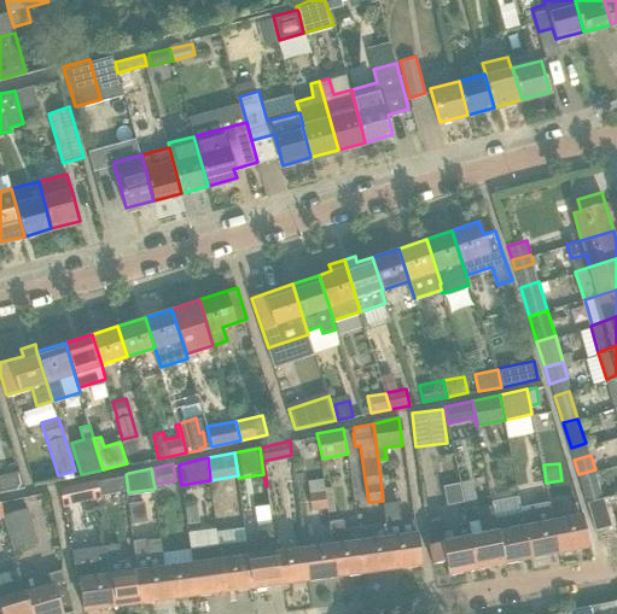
[(587,501),(603,496),(595,469),(578,474),(587,501)]
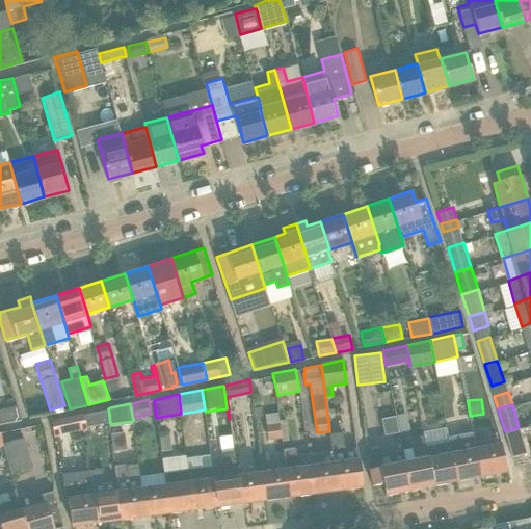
[(0,422),(21,418),(17,405),(0,408),(0,422)]
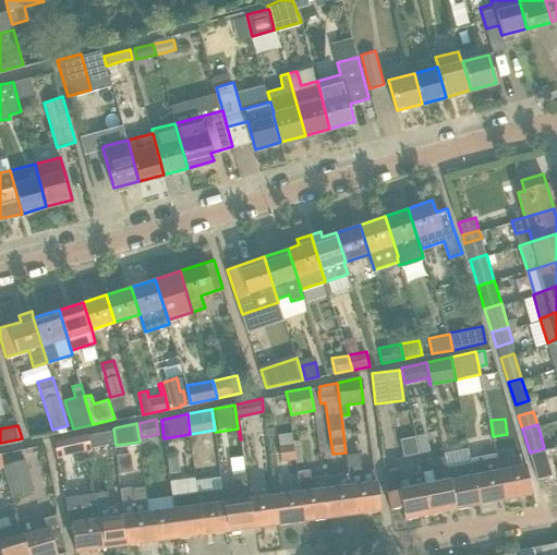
[(91,446),(112,441),(110,429),(88,433),(91,446)]
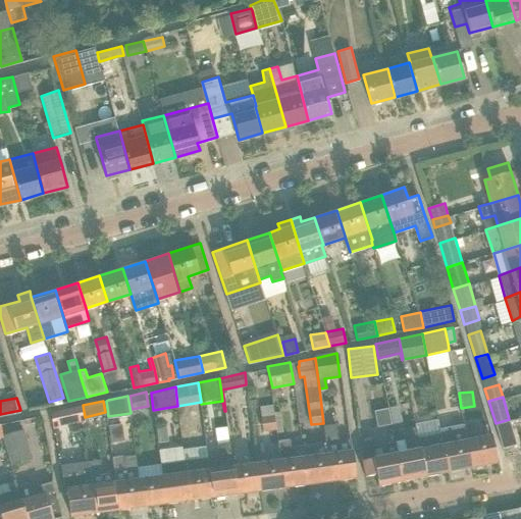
[(52,424),(85,417),(83,405),(49,413),(52,424)]
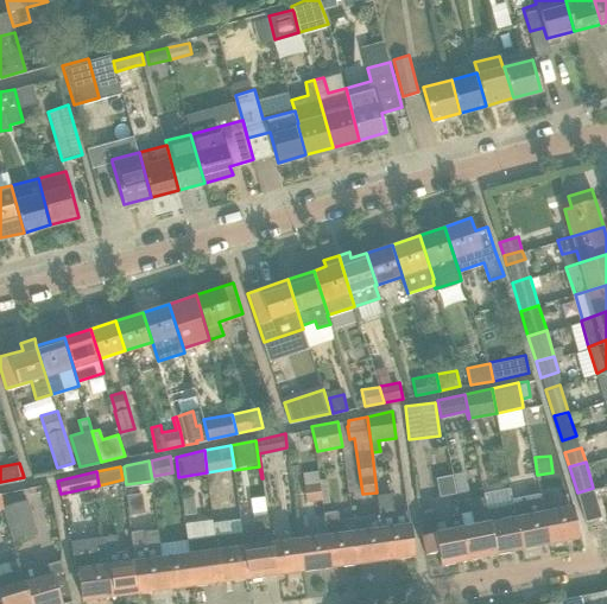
[(305,500),(321,498),(318,483),(304,484),(305,500)]
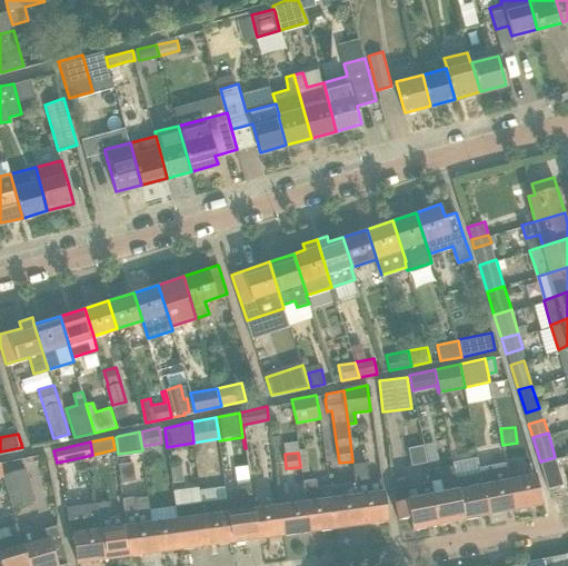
[(557,468),(567,465),(567,460),(566,455),(555,458),(555,457),(540,462),(551,500),(566,496),(557,468)]
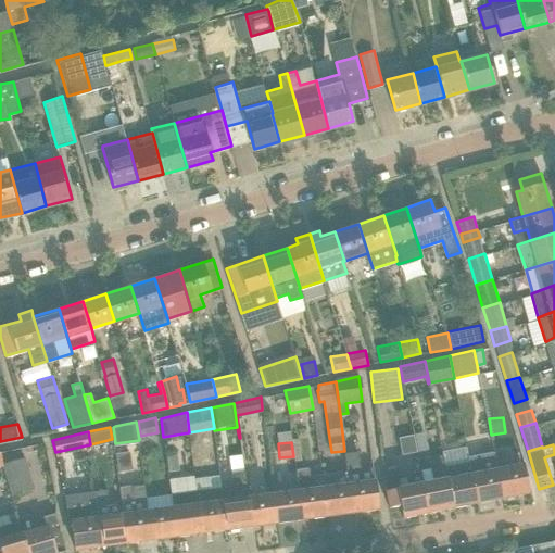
[(4,462),(2,451),(0,450),(0,465),(3,465),(13,495),(4,462)]
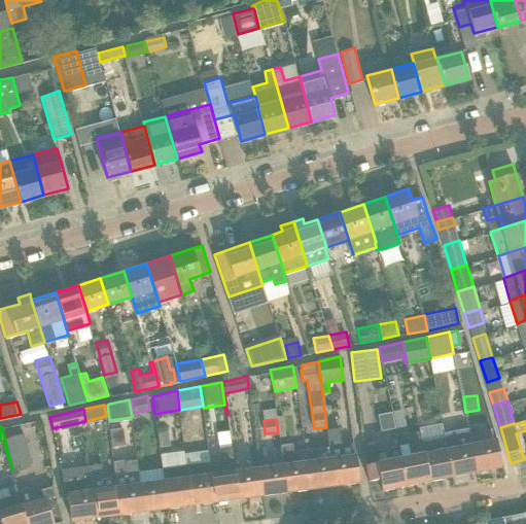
[(353,443),(341,444),(339,427),(327,429),(330,456),(335,485),(359,482),(353,443)]
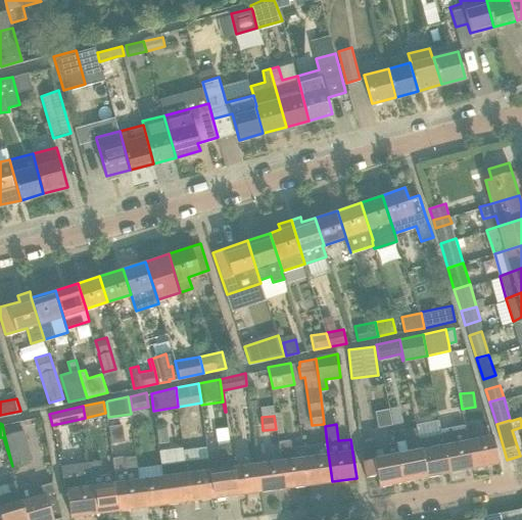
[(440,429),(440,433),(441,433),(443,444),(444,444),(451,472),(474,467),(468,440),(465,424),(440,429)]
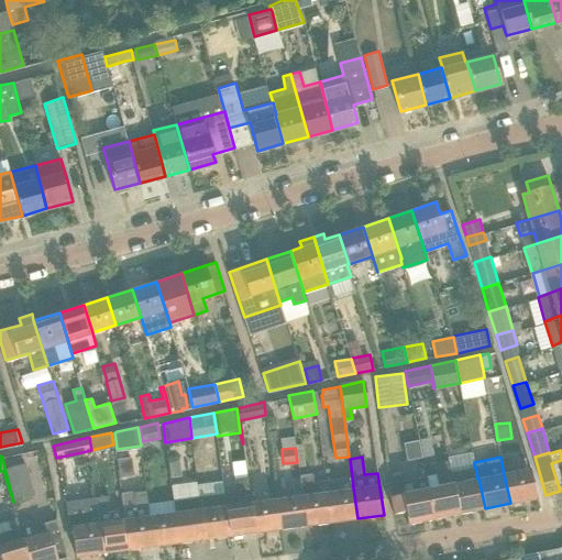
[(179,459),(168,460),(171,476),(182,474),(179,459)]
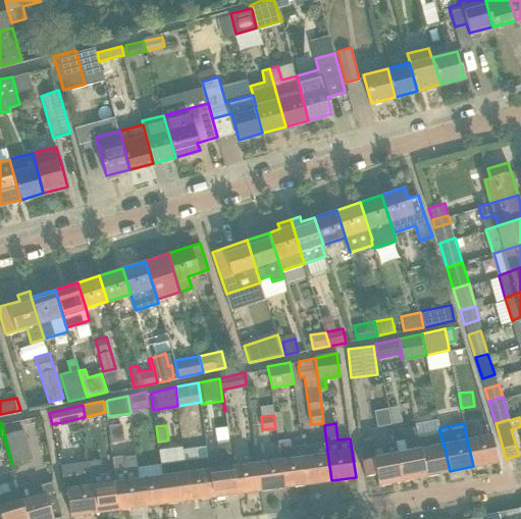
[(331,480),(327,452),(324,425),(322,425),(324,442),(302,445),(307,483),(331,480)]
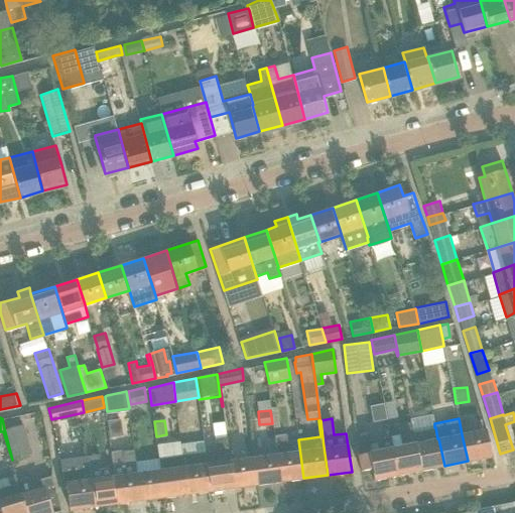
[(400,433),(389,435),(392,446),(393,446),(394,447),(392,447),(398,475),(421,470),(413,431),(412,431),(410,421),(398,424),(400,433)]
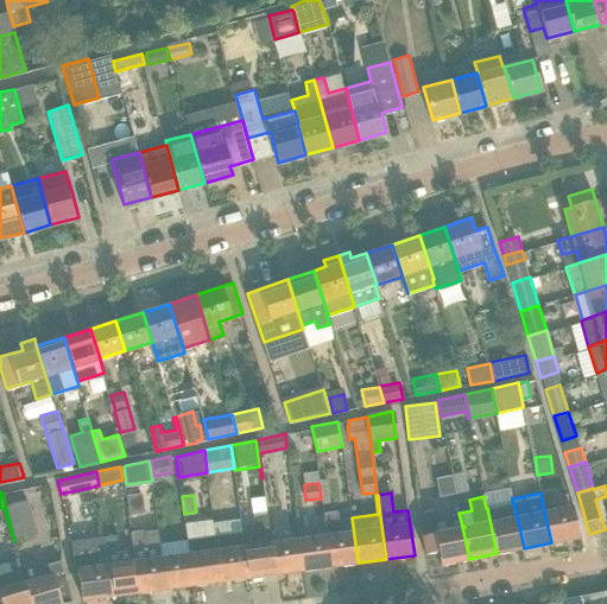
[(14,541),(38,534),(26,500),(5,504),(14,541)]
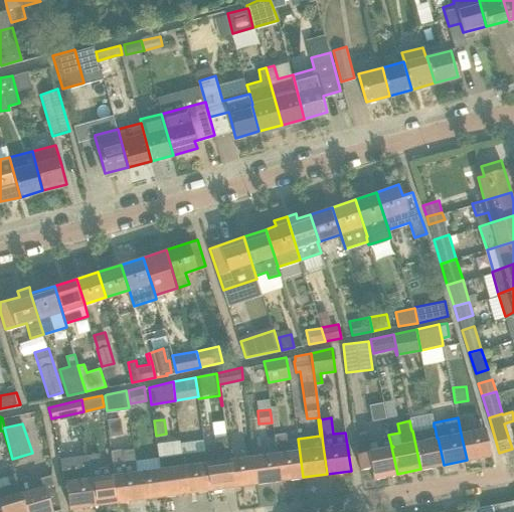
[(438,438),(437,438),(435,427),(434,427),(412,431),(420,469),(444,465),(438,438)]
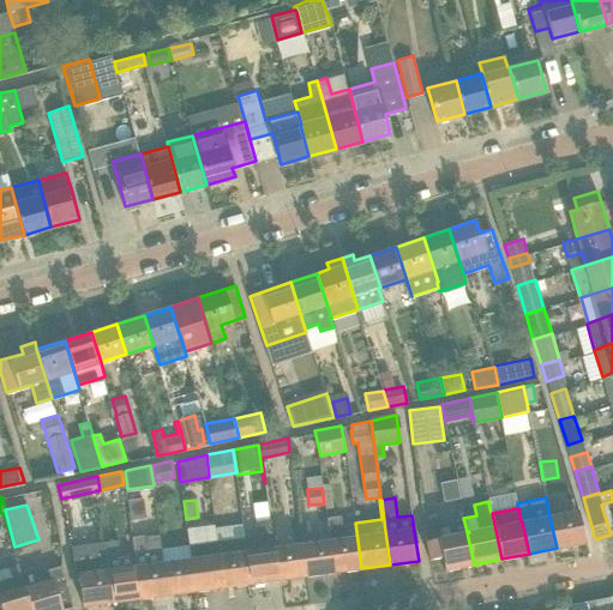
[(584,543),(580,519),(578,512),(550,517),(557,548),(584,543)]
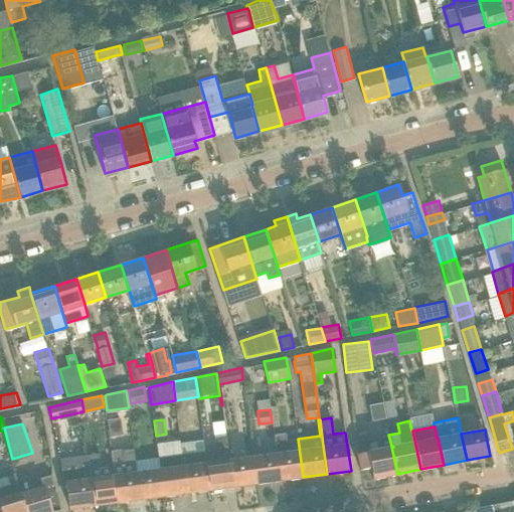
[(298,439),(286,440),(285,432),(274,434),(275,441),(281,480),(303,477),(298,439)]
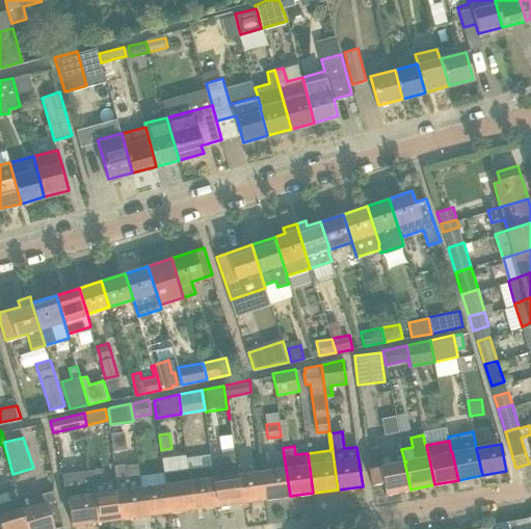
[(290,496),(284,455),(283,448),(285,468),(262,471),(266,499),(290,496)]
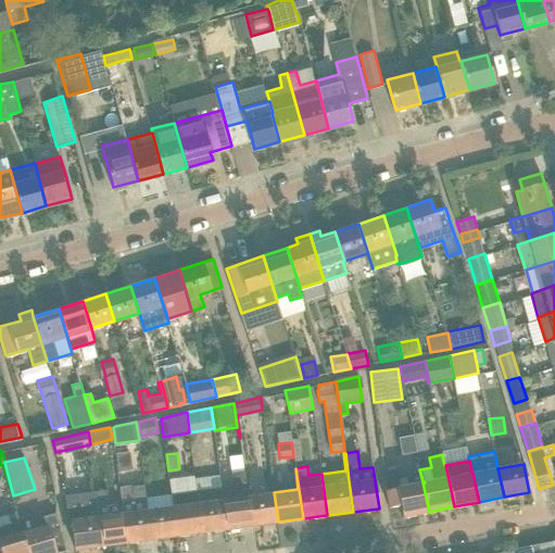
[(219,469),(171,477),(173,490),(222,484),(219,469)]
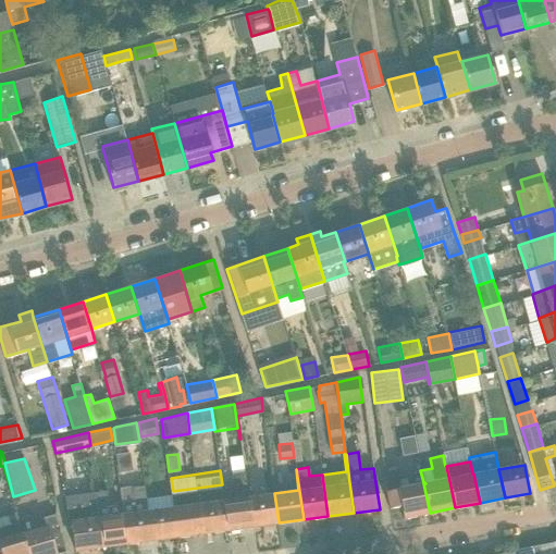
[(424,482),(423,482),(420,470),(407,472),(407,474),(396,476),(384,478),(391,507),(402,505),(404,517),(430,513),(423,483),(425,483),(424,482)]
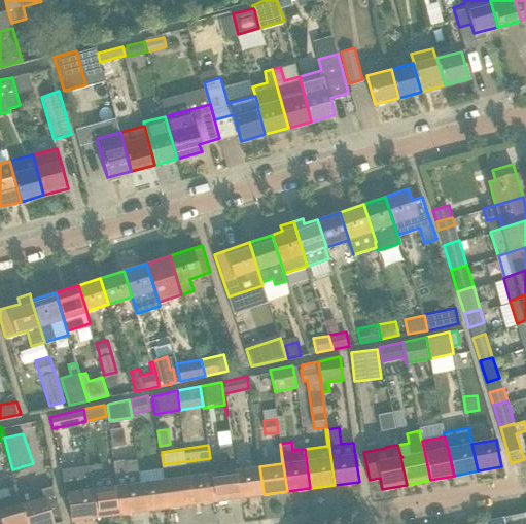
[(235,469),(234,469),(231,446),(219,447),(220,459),(210,460),(215,500),(239,497),(235,469)]
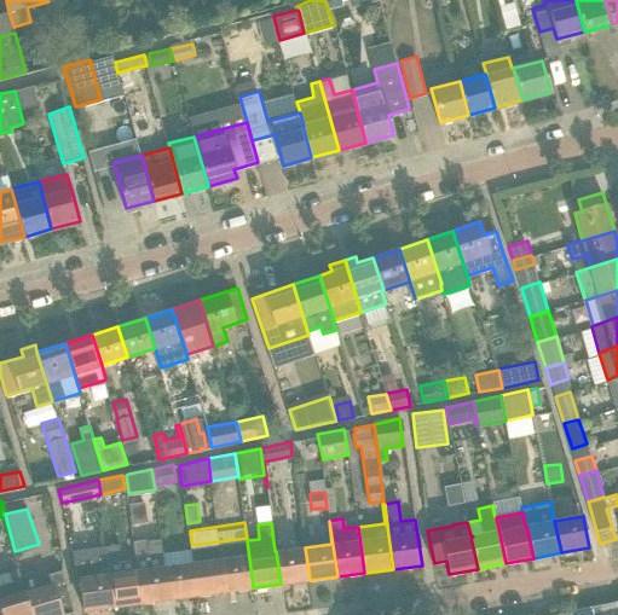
[(165,566),(162,566),(159,538),(146,540),(149,556),(134,557),(136,570),(140,603),(169,599),(165,566)]
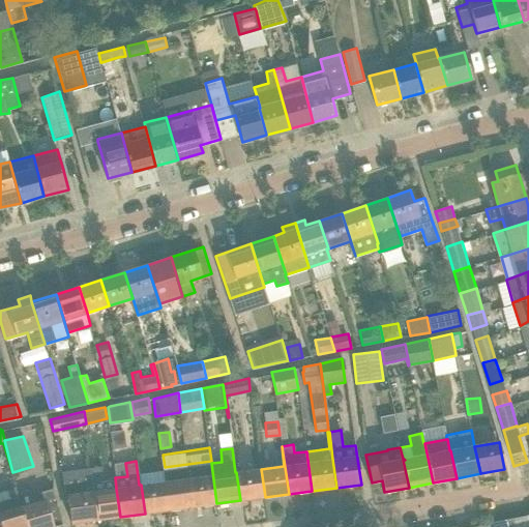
[(193,507),(216,503),(211,463),(187,467),(188,478),(193,507)]
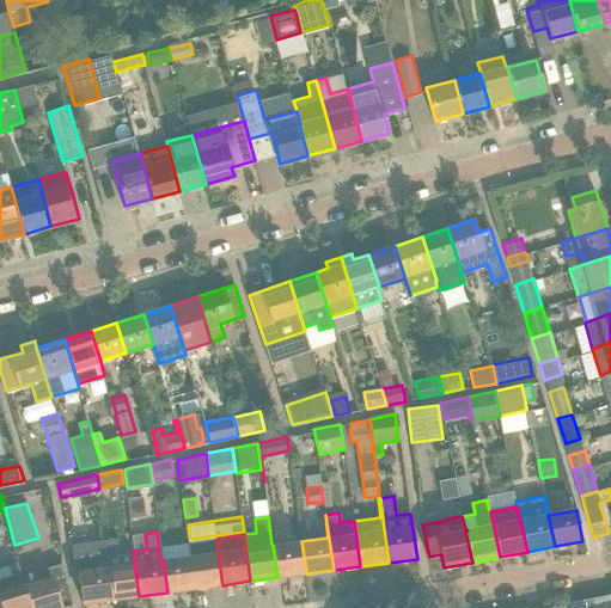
[(133,551),(118,553),(117,538),(104,540),(105,548),(108,567),(111,600),(139,596),(134,564),(133,551)]
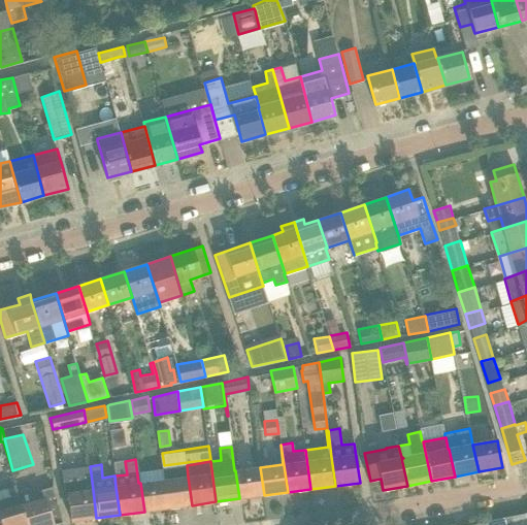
[(192,505),(188,477),(187,465),(163,468),(164,480),(168,509),(192,505)]
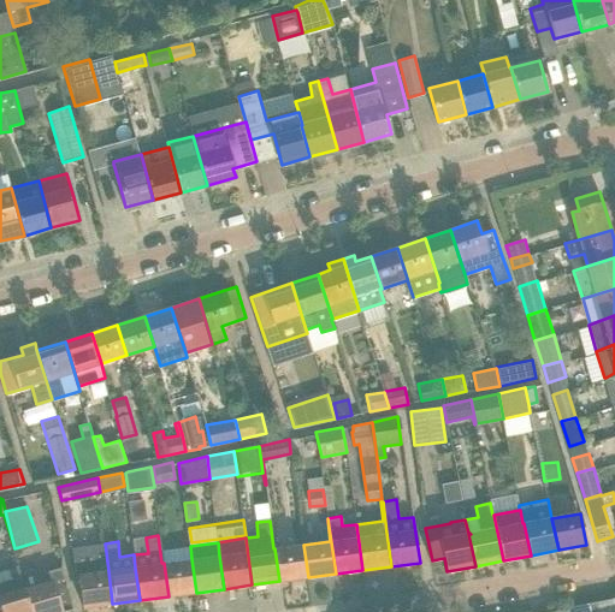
[(279,581),(308,577),(303,545),(275,548),(279,581)]
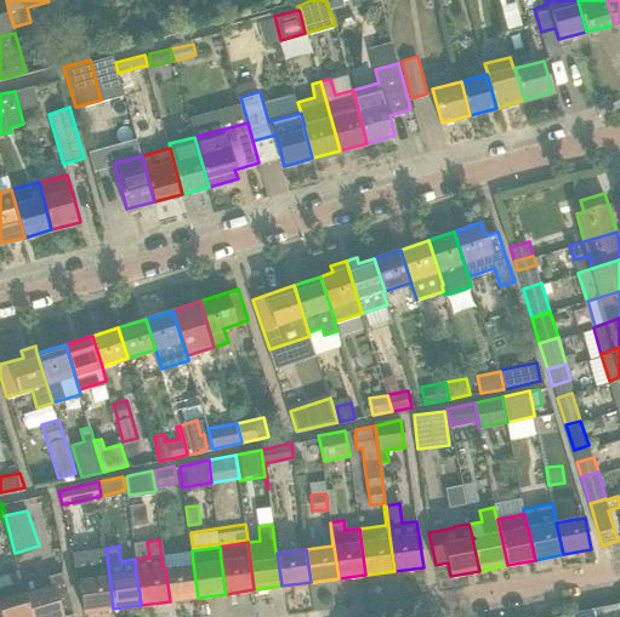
[(113,609),(109,576),(107,556),(77,560),(85,612),(113,609)]
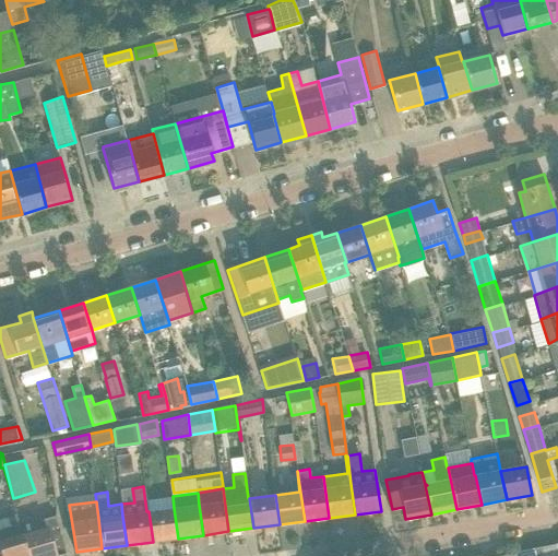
[(178,539),(174,508),(149,511),(153,542),(178,539)]
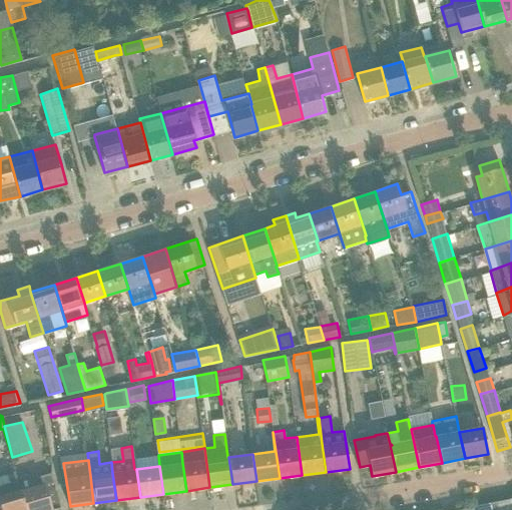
[(27,509),(21,490),(18,479),(16,471),(0,475),(0,501),(2,509),(27,509)]
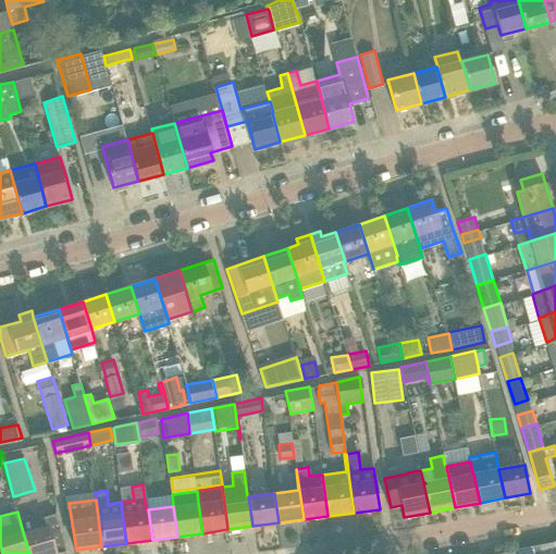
[(47,525),(23,532),(29,553),(57,553),(66,551),(56,513),(44,517),(47,525)]
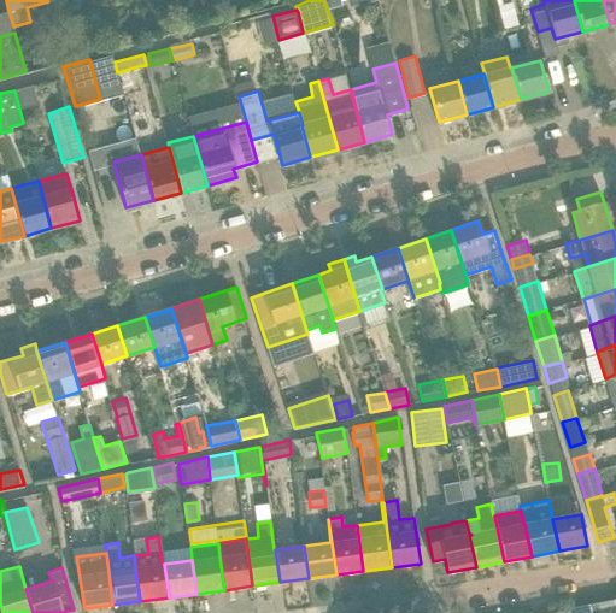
[(615,597),(590,603),(592,612),(615,612),(615,597)]
